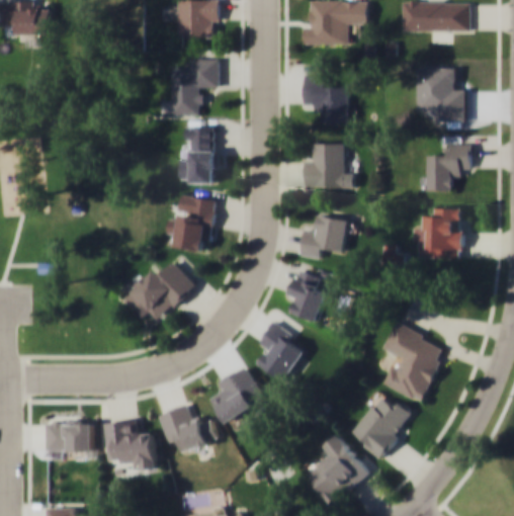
[(0,26),(5,26),(5,36),(52,35),(51,10),(37,10),(37,0),(0,0),(0,26)]
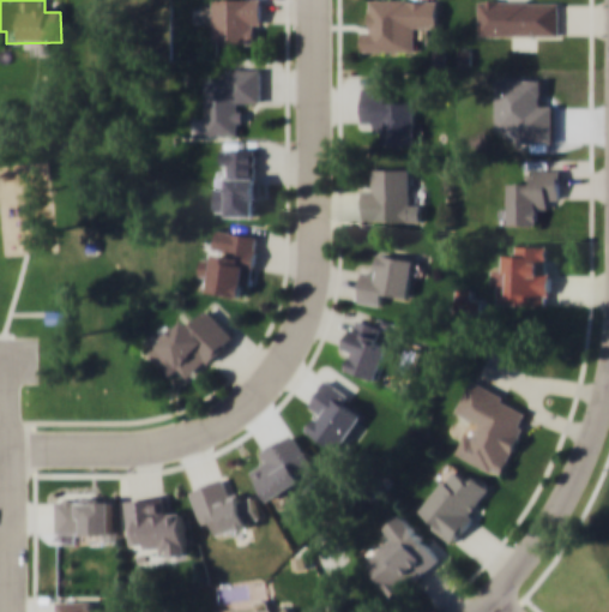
[(258,0),(207,0),(207,43),(258,43),(258,0)]
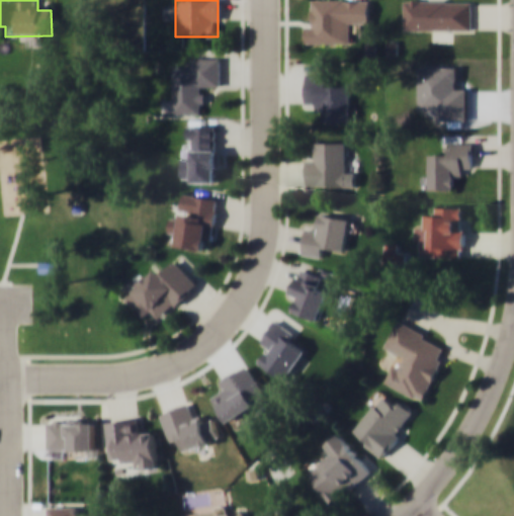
[(302,44),(346,44),(347,22),(366,22),(366,1),(311,0),(311,21),(303,21),(302,44)]
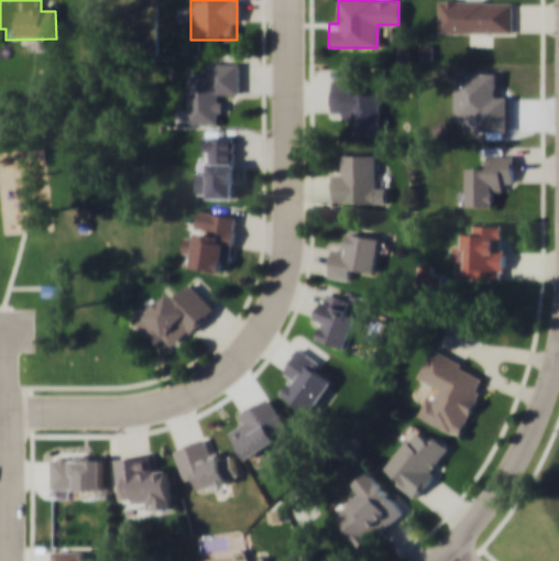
[(510,34),(510,1),(435,1),(435,34),(510,34)]
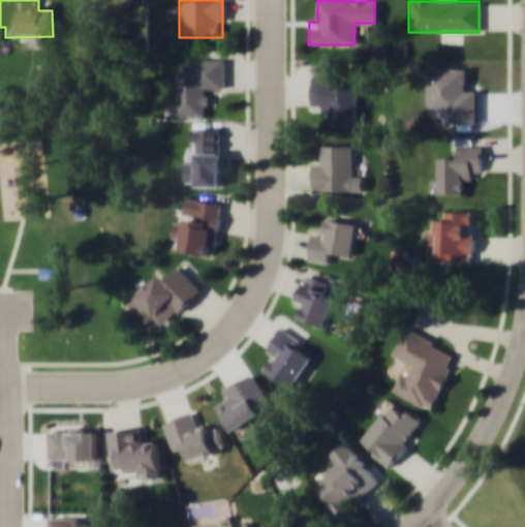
[(221,59),(190,59),(190,70),(174,70),(174,117),(204,117),(204,106),(209,106),(209,93),(221,93),(221,59)]
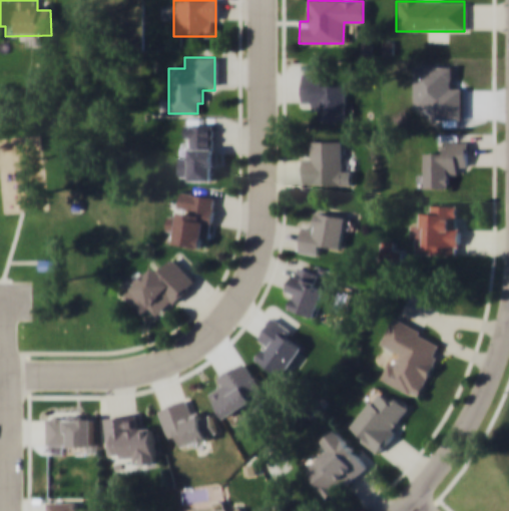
[(344,83),(322,83),(322,72),(300,72),(300,101),(311,101),(311,112),(319,112),(318,122),(344,122),(344,83)]
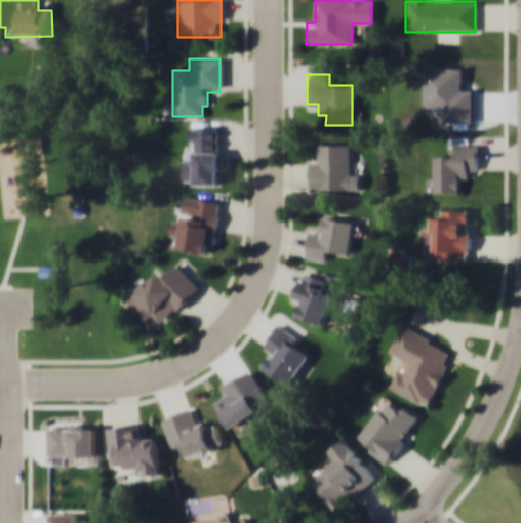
[(219,127),(188,127),(188,155),(182,155),(182,186),(219,186),(219,127)]
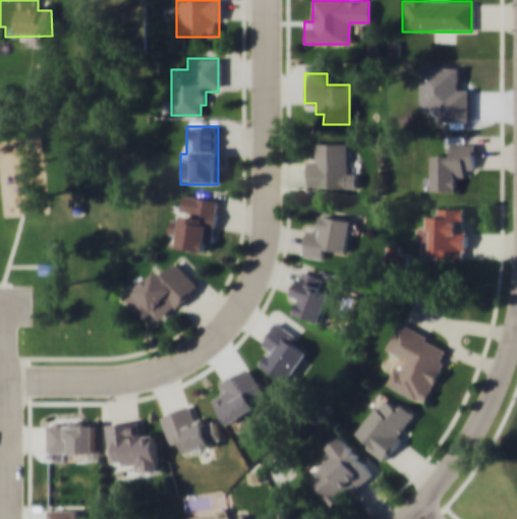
[(354,189),(354,171),(343,171),(343,143),(314,143),(314,156),(304,156),(304,189),(354,189)]
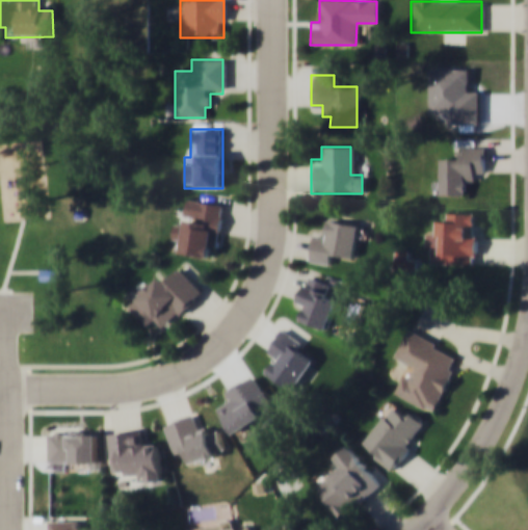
[(460,195),(460,183),(472,183),(472,171),(482,171),(482,147),(460,147),(460,159),(437,159),(437,195),(460,195)]
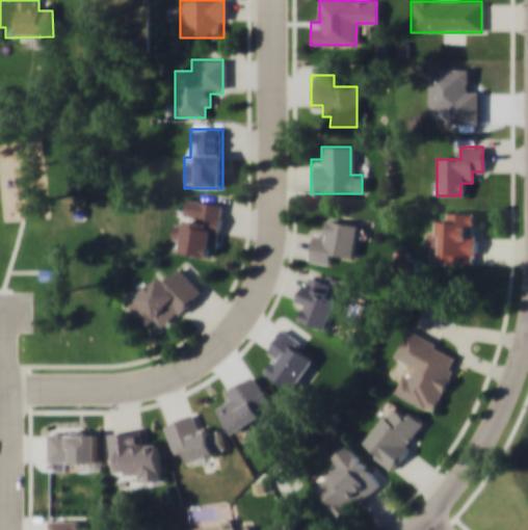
[(213,259),(221,205),(186,200),(182,226),(174,223),(170,240),(181,241),(179,254),(213,259)]
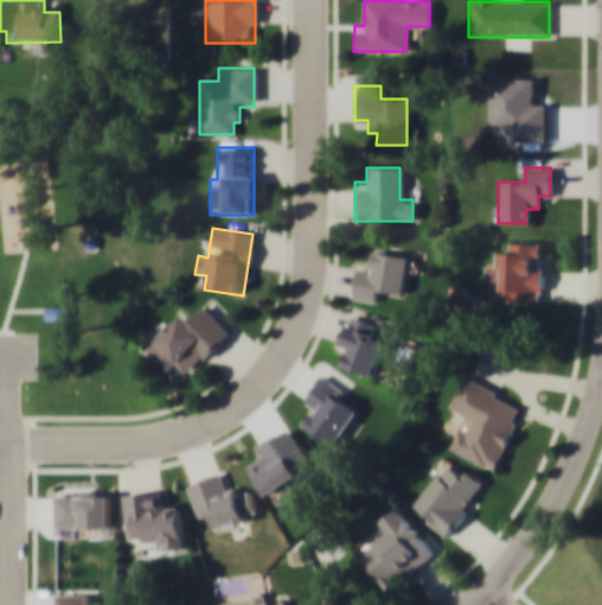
[(481,301),(540,303),(542,244),(505,243),(504,254),(494,254),(494,266),(482,266),(481,301)]
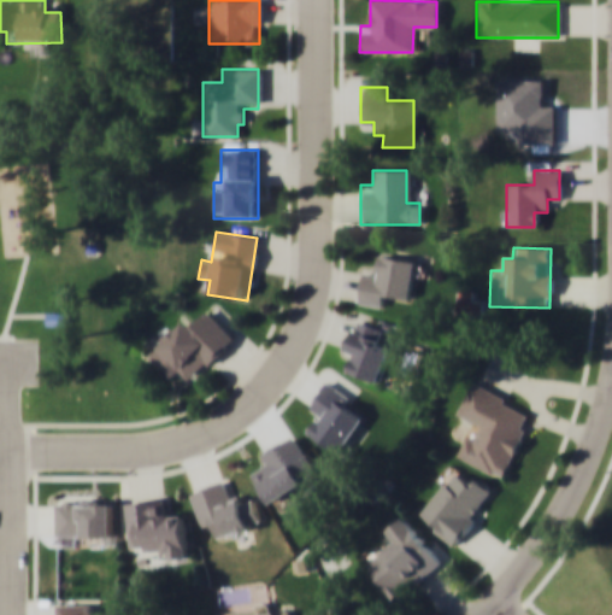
[(413,261),(376,256),(374,275),(360,273),(355,304),(381,308),(383,296),(407,299),(413,261)]
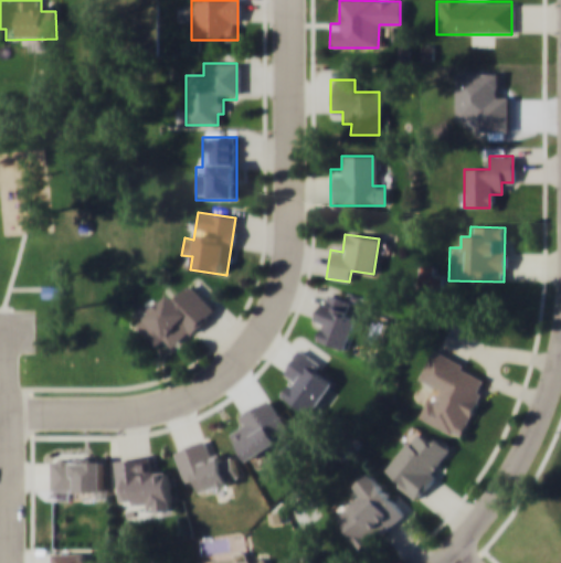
[(134,326),(156,348),(163,340),(175,351),(217,308),(192,284),(176,299),(169,291),(134,326)]
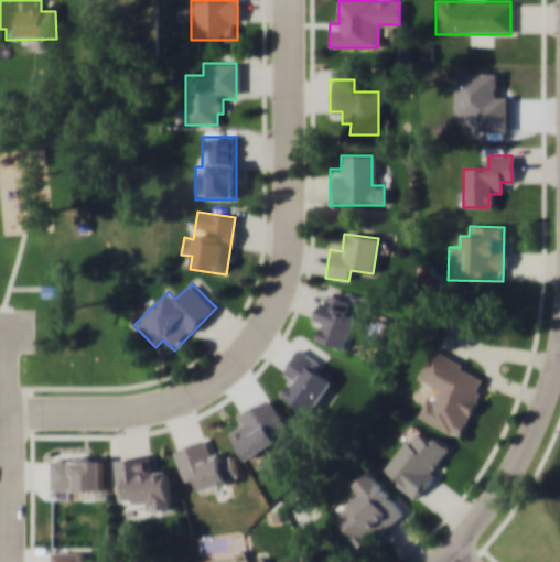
[(355,317),(345,315),(350,301),(323,293),(312,326),(323,330),(319,343),(345,350),(355,317)]
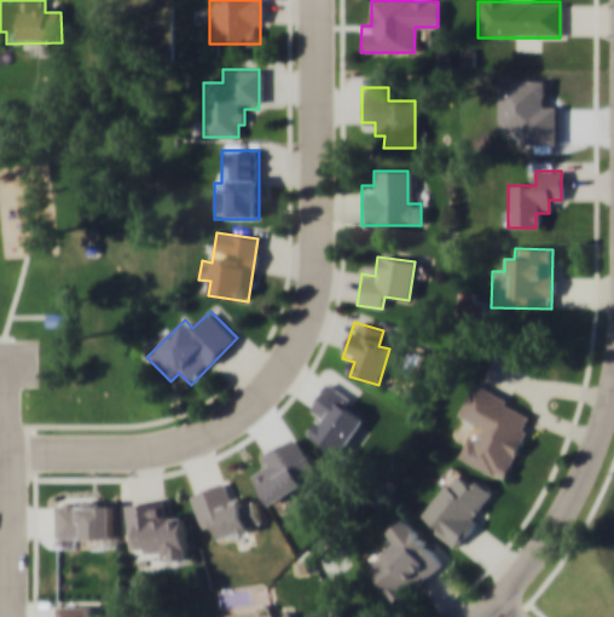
[(525,410),(470,384),(455,417),(474,426),(457,460),(503,482),(527,428),(519,425),(525,410)]
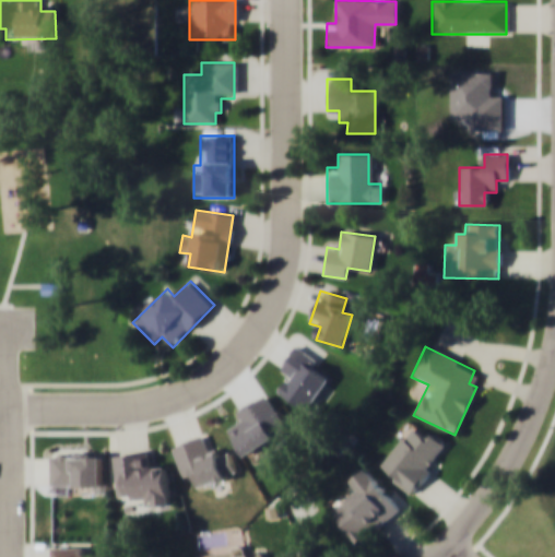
[(275,394),(307,413),(331,371),(291,348),(279,368),(287,374),(275,394)]
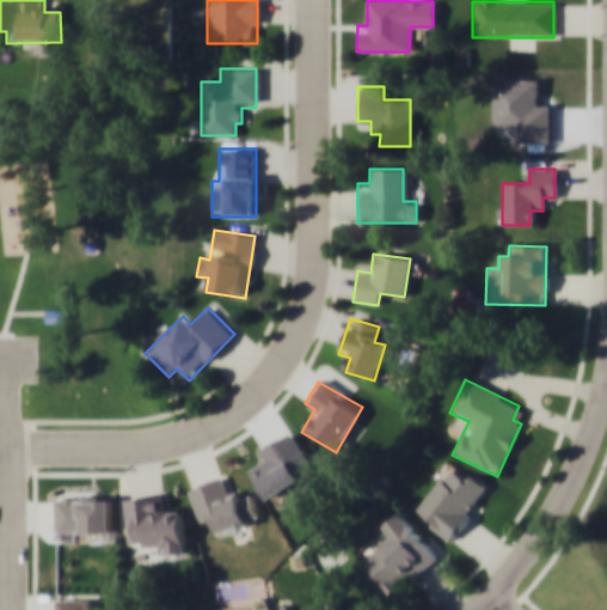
[(447,543),(489,490),(465,471),(458,480),(446,470),(411,513),(447,543)]
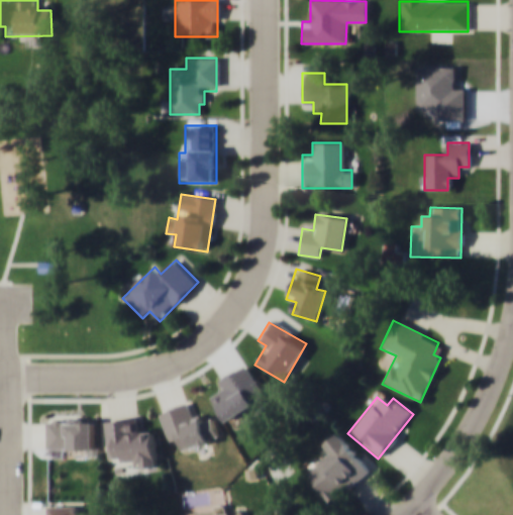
[(181,451),(217,441),(210,417),(191,422),(186,404),(157,413),(167,444),(178,441),(181,451)]
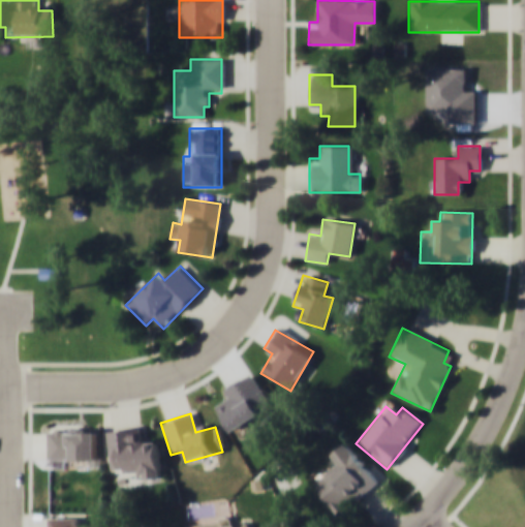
[(156,436),(141,438),(141,429),(104,431),(109,473),(139,470),(139,482),(159,479),(156,436)]
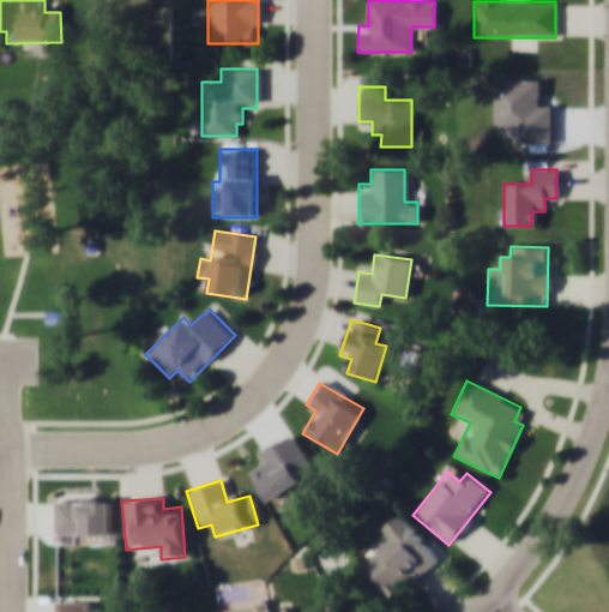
[(108,535),(108,499),(53,499),(53,535),(108,535)]
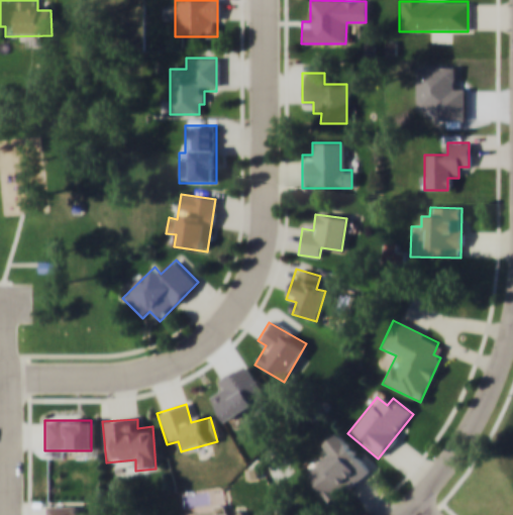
[(368,473),(337,433),(320,446),(327,456),(304,474),(326,504),(368,473)]
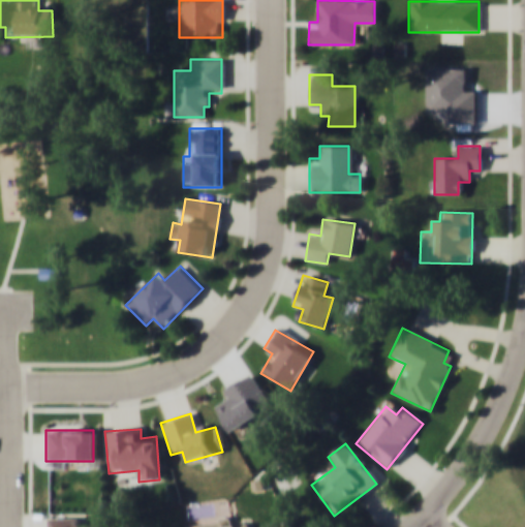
[(76,526),(76,518),(45,518),(45,526),(76,526)]
